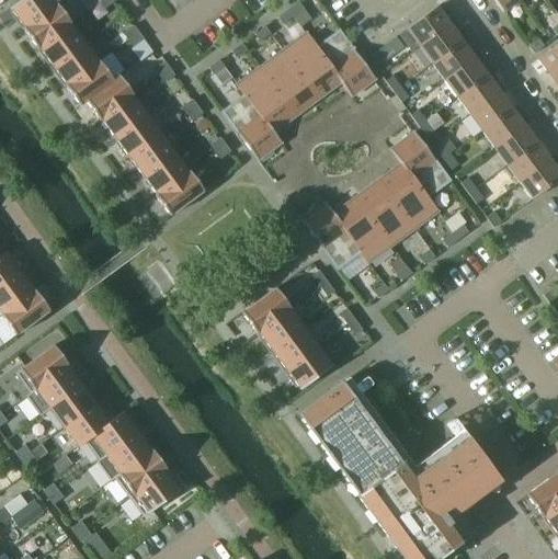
[(59,3),(58,2),(56,0),(22,0),(12,8),(14,10),(26,26),(26,27),(59,3)]
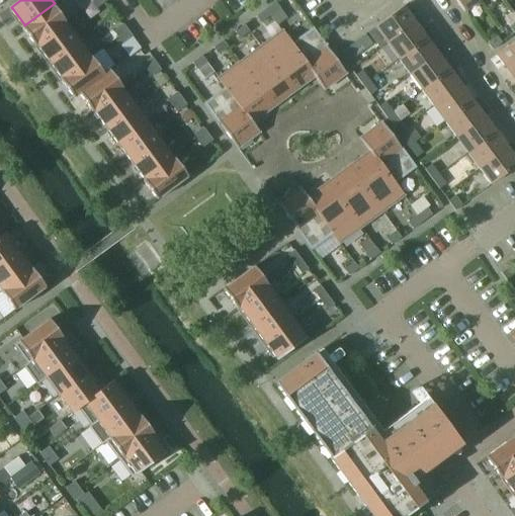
[(77,0),(84,9),(95,1),(94,0),(77,0)]
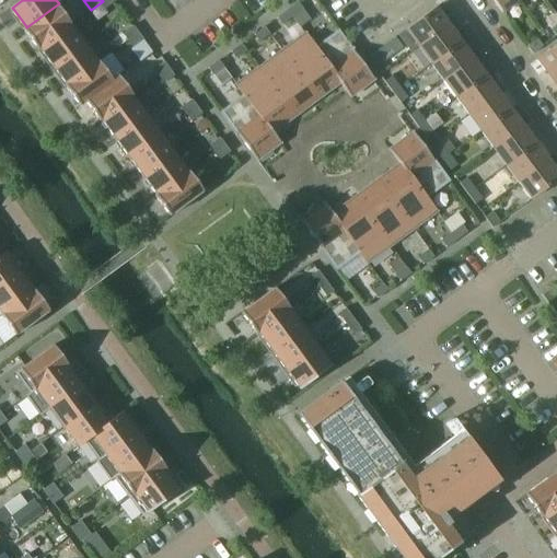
[(496,0),(505,11),(521,0),(496,0)]
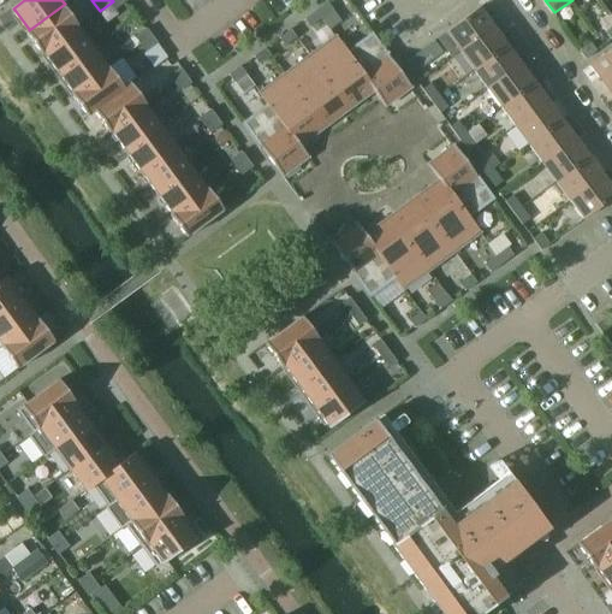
[(325,17),(337,9),(331,1),(319,10),(325,17)]
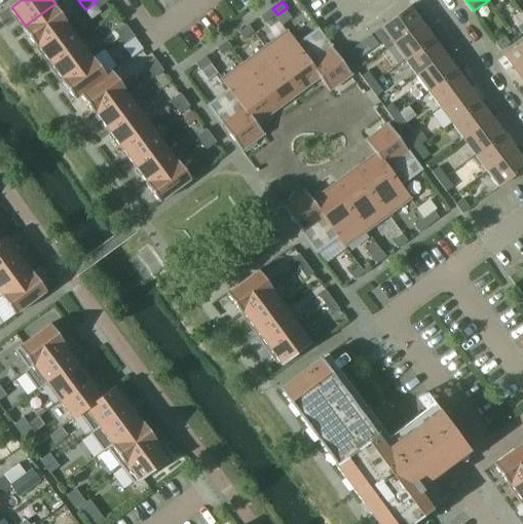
[(55,2),(54,2),(55,3),(25,26),(25,25),(24,26),(38,45),(39,44),(38,43),(69,22),(70,22),(55,2)]
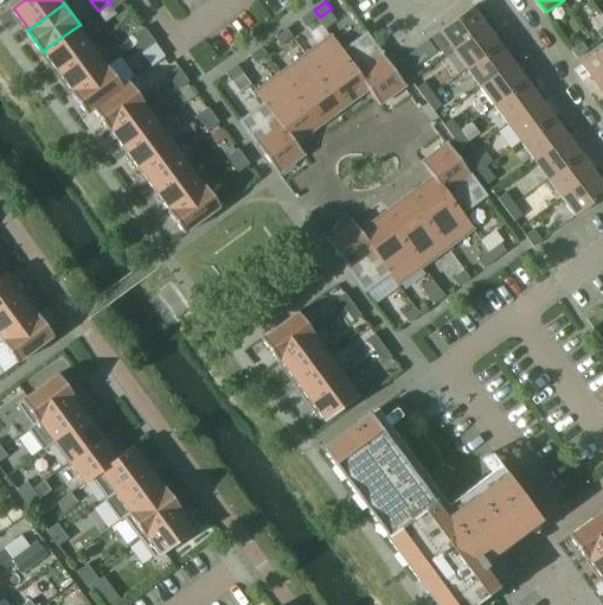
[(442,30),(435,36),(449,55),(456,49),(488,25),(475,6),(442,30)]
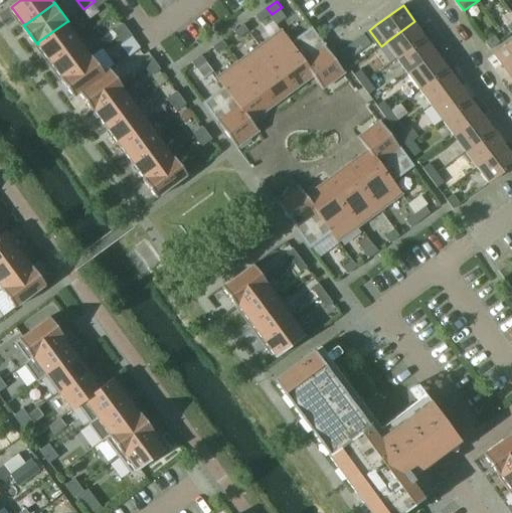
[(257,15),(262,22),(272,14),(267,8),(257,15)]
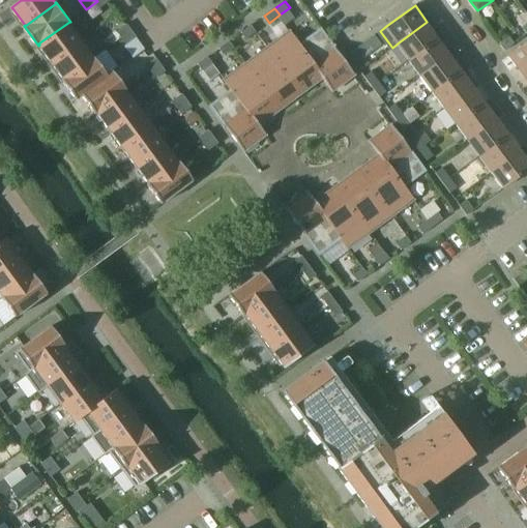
[(82,39),(69,22),(38,44),(39,45),(52,62),(82,39)]
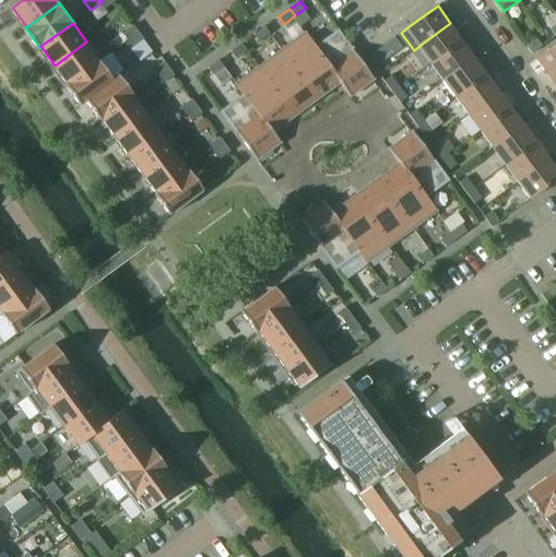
[(434,62),(463,40),(450,23),(421,45),(434,62)]
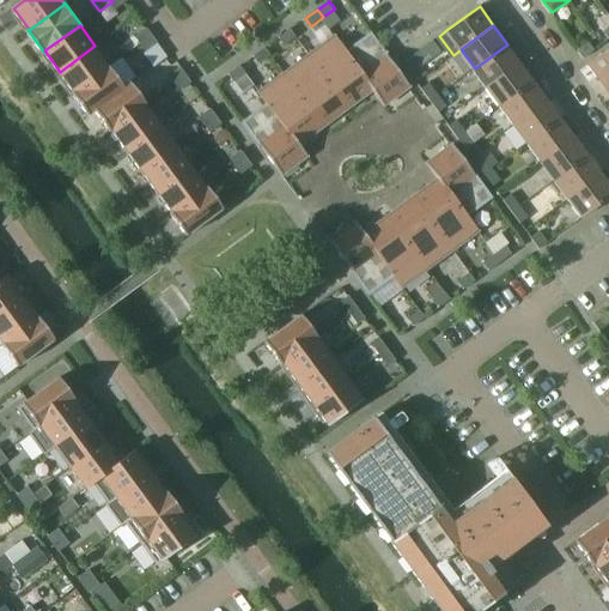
[(148,26),(138,35),(142,43),(154,34),(148,26)]
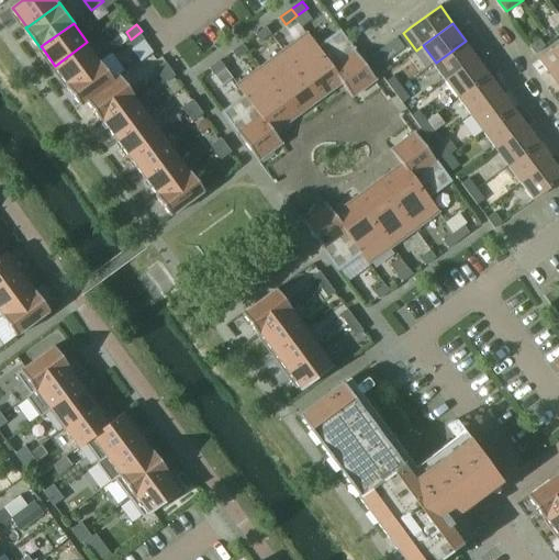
[(263,41),(274,33),(268,25),(258,33),(263,41)]
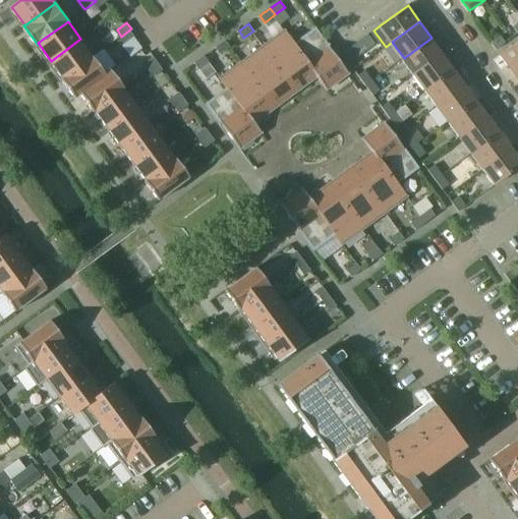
[(350,72),(318,27),(296,43),(320,75),(319,76),(329,89),(350,72)]
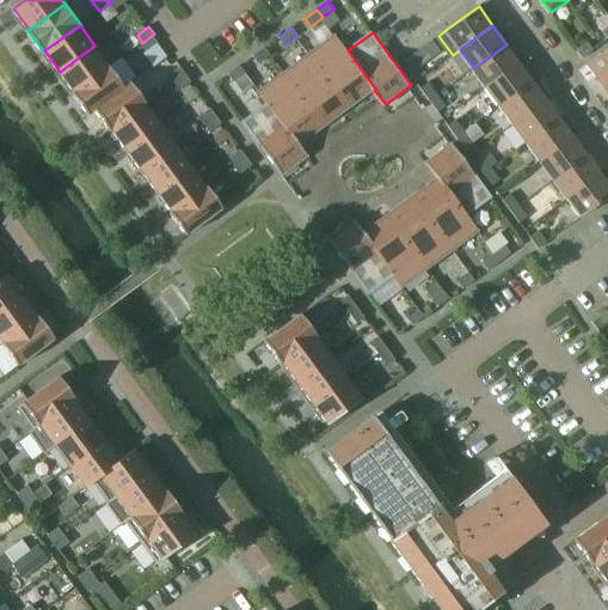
[(154,34),(142,43),(148,50),(160,42),(154,34)]
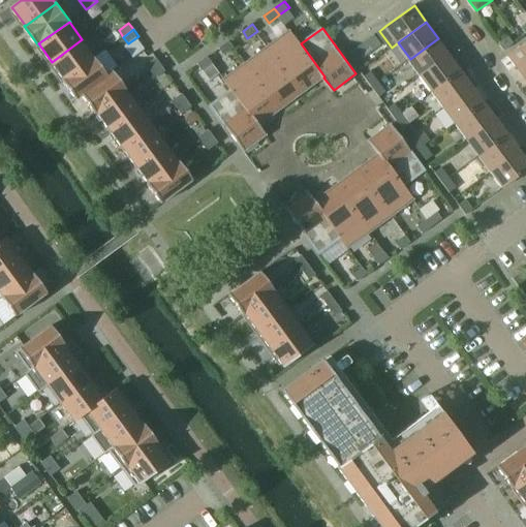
[(291,30),(269,47),(303,93),(323,78),(325,76),(301,43),(291,30)]
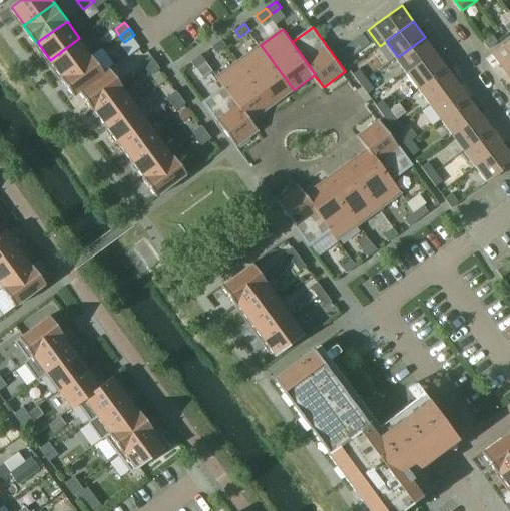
[(495,34),(486,42),(490,48),(500,41),(495,34)]
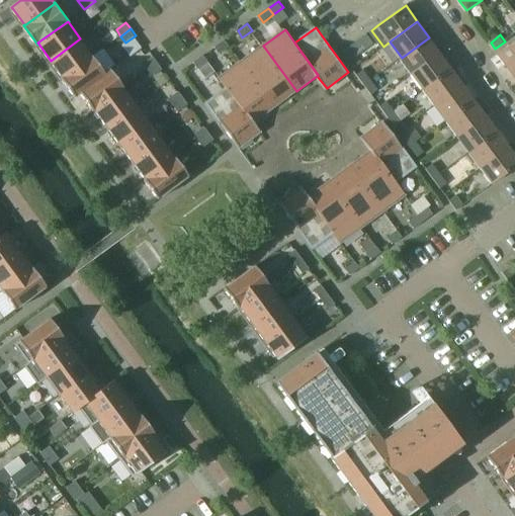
[(413,73),(440,53),(429,37),(402,58),(413,73)]
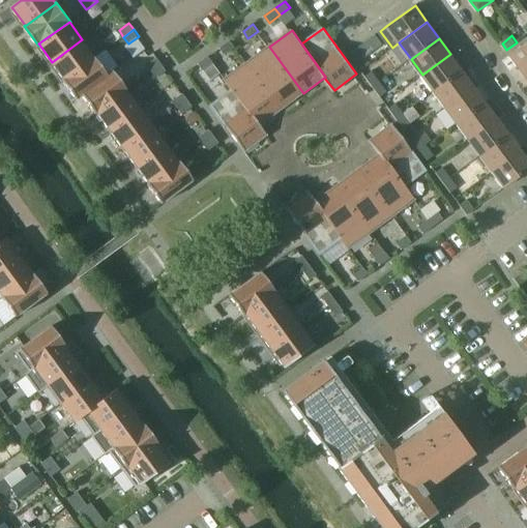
[(65,80),(95,57),(82,39),(52,62),(64,79),(65,80)]
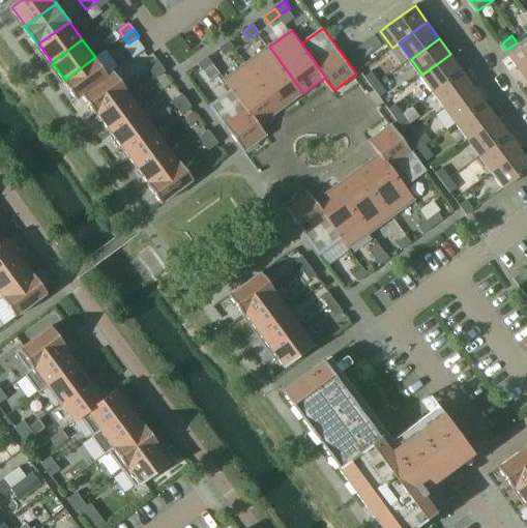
[(226,54),(236,47),(231,39),(221,48),(226,54)]
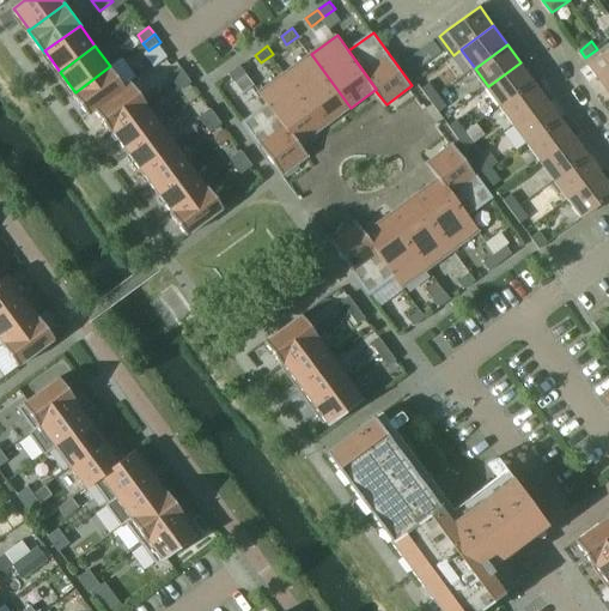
[(608,48),(590,64),(604,83),(608,79),(608,48)]
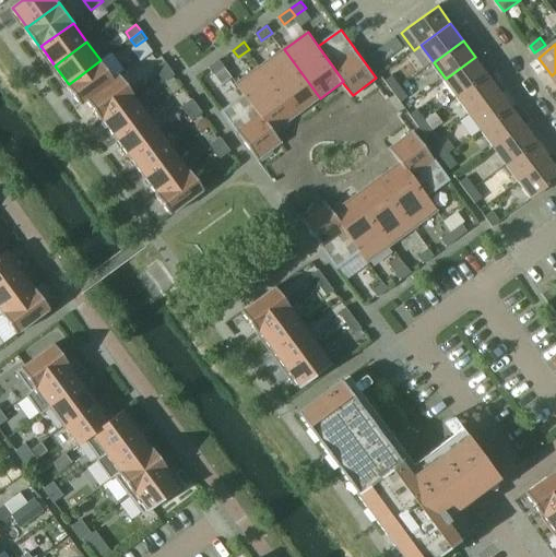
[(383,46),(377,51),(385,62),(391,57),(383,46)]
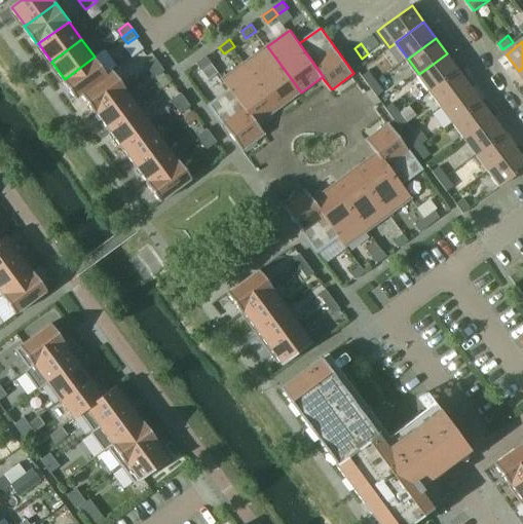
[(267,46),(246,62),(279,108),(301,92),(267,46)]
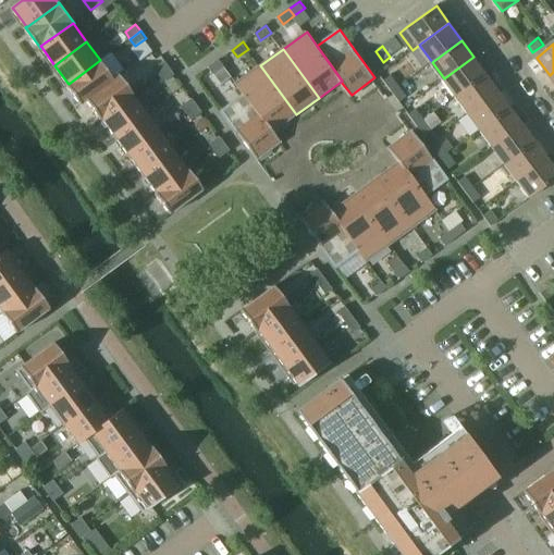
[(100,59),(100,60),(69,84),(68,83),(66,84),(82,105),(88,100),(87,99),(115,78),(114,77),(121,73),(126,69),(113,51),(101,60),(100,59)]
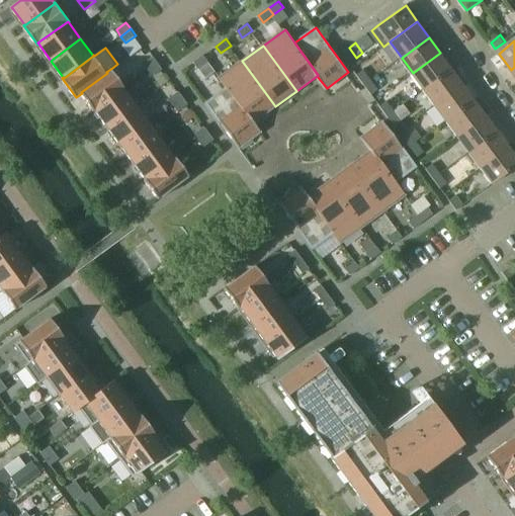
[(356,58),(349,48),(342,53),(349,62),(356,58)]
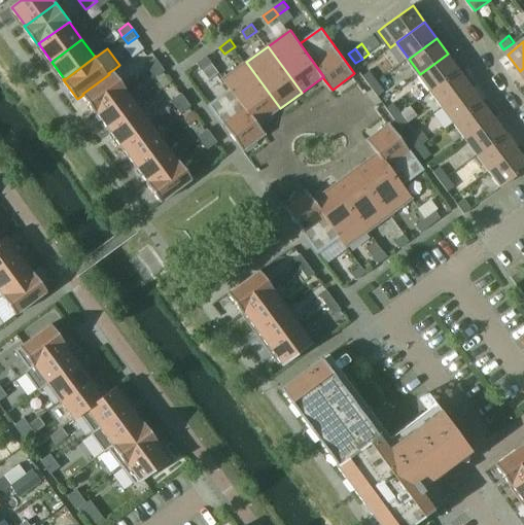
[(431,91),(460,69),(448,54),(420,74),(431,91)]
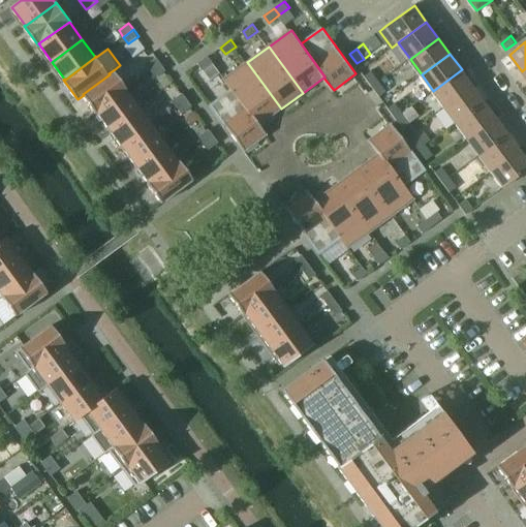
[(204,70),(214,62),(209,56),(199,63),(204,70)]
